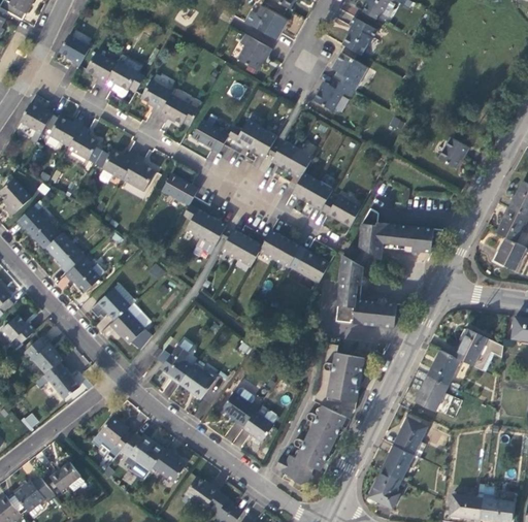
[(10,0),(8,4),(26,13),(33,0),(10,0)]
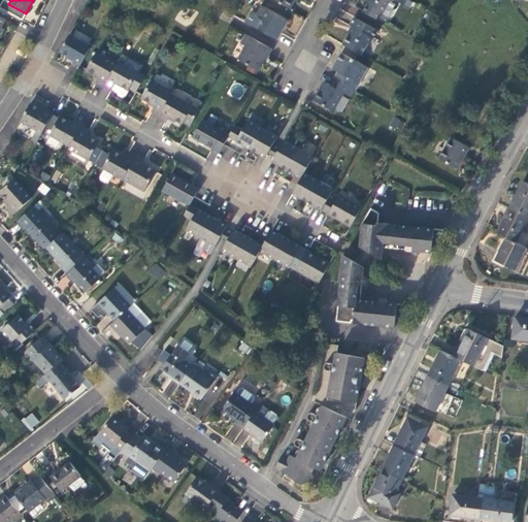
[(366,4),(362,11),(375,18),(378,12),(382,14),(383,11),(389,0),(392,1),(392,0),(365,0),(363,3),(366,4)]
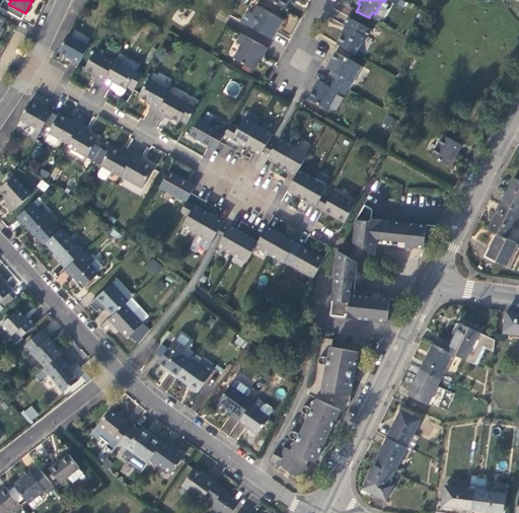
[(272,40),(282,20),(254,5),(250,13),(254,16),(248,26),(272,40)]
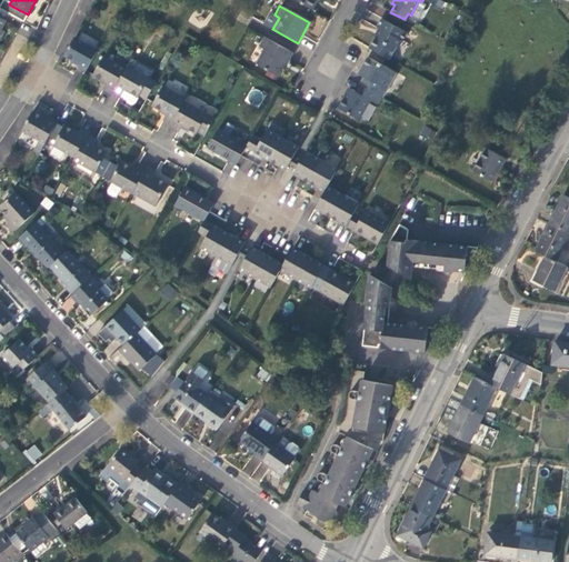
[(376,34),(369,47),(389,58),(396,47),(398,48),(398,47),(407,31),(381,18),(377,26),(381,28),(377,36),(376,34)]
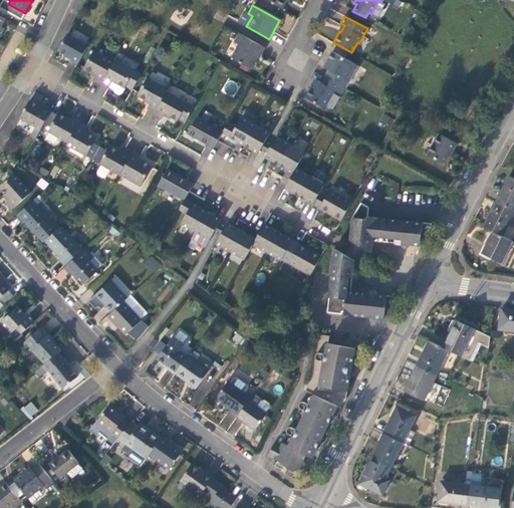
[(260,55),(264,47),(239,32),(235,40),(239,42),(231,57),(251,68),(259,54),(260,55)]
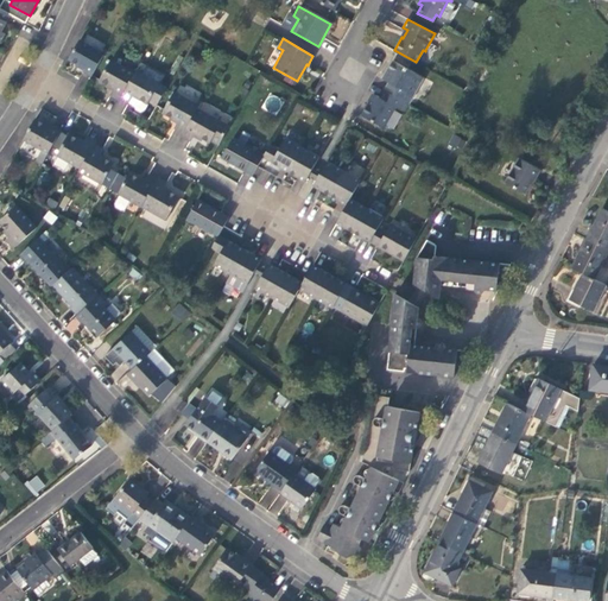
[(82,70),(92,75),(103,54),(78,39),(68,59),(83,68),(82,70)]
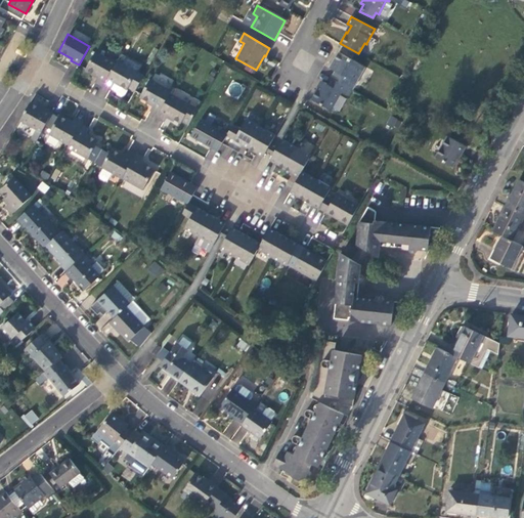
[(94,81),(102,86),(103,83),(116,61),(95,50),(85,69),(97,75),(94,81)]
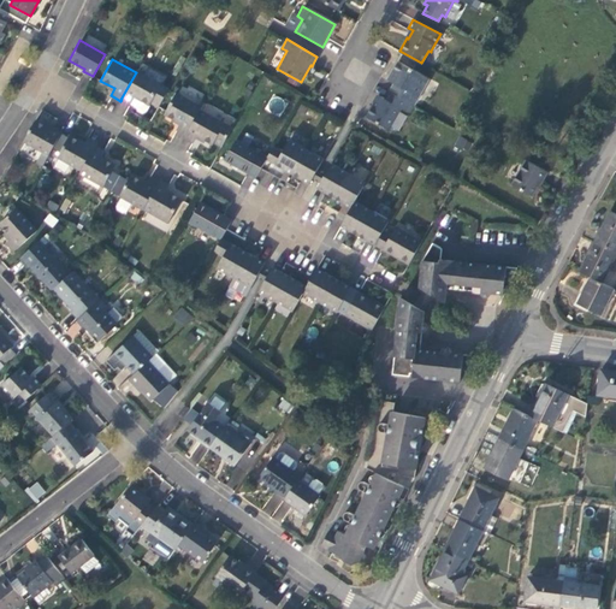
[(394,83),(390,90),(414,105),(428,78),(397,60),(386,80),(394,83)]
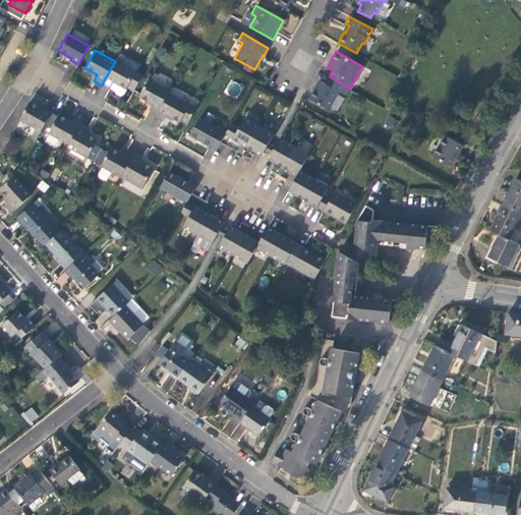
[(119,96),(122,95),(127,87),(133,90),(142,74),(116,59),(115,61),(103,82),(115,90),(115,94),(119,96)]
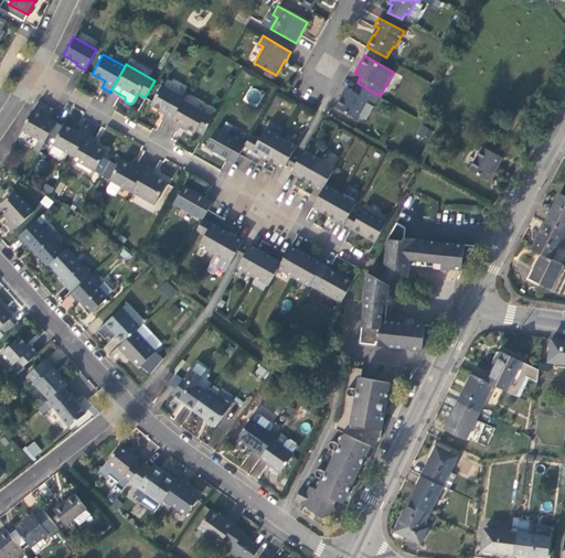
[(347,86),(336,106),(356,117),(366,99),(375,104),(380,96),(358,83),(353,90),(347,86)]
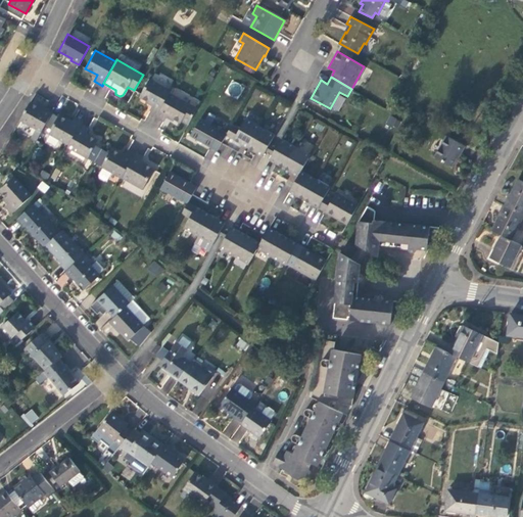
[(150,109),(157,113),(169,93),(171,90),(149,78),(139,96),(153,104),(150,109)]
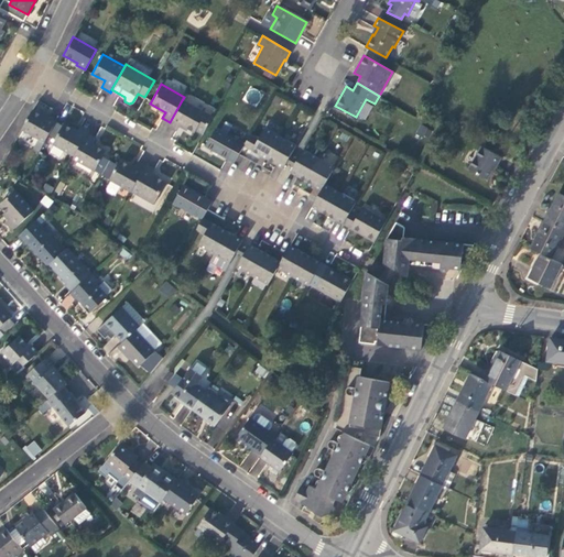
[(195,130),(203,134),(212,117),(182,100),(170,122),(169,124),(175,129),(179,123),(194,132),(195,130)]
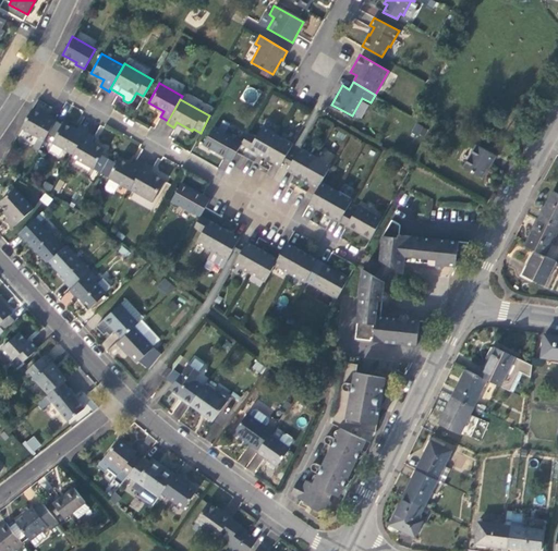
[(46,115),(32,108),(21,127),(37,137),(32,146),(38,150),(56,118),(47,113),(46,115)]
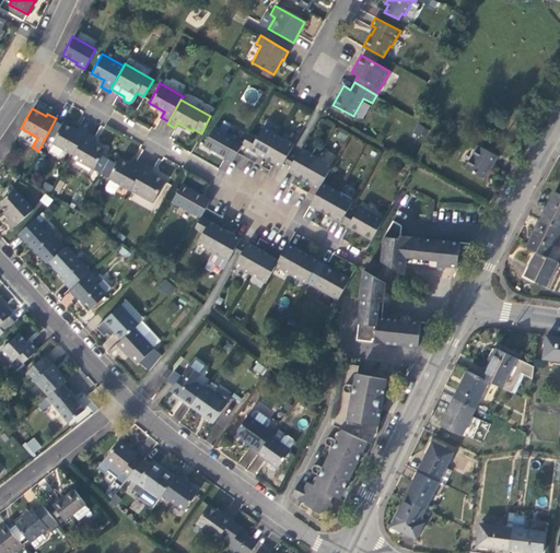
[(412,126),(422,132),(429,124),(418,117),(412,126)]
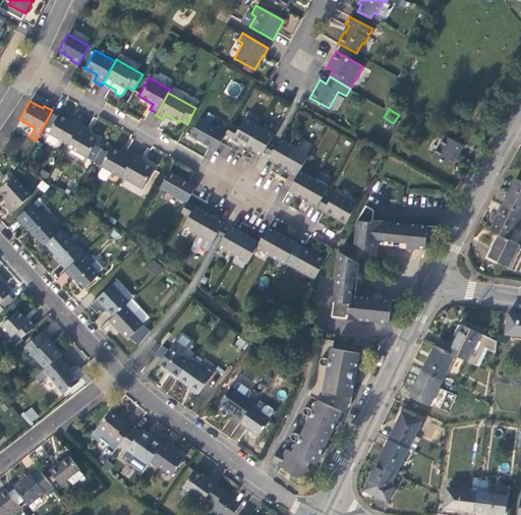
[(71,121),(58,114),(48,132),(68,144),(80,122),(81,119),(74,115),(71,121)]
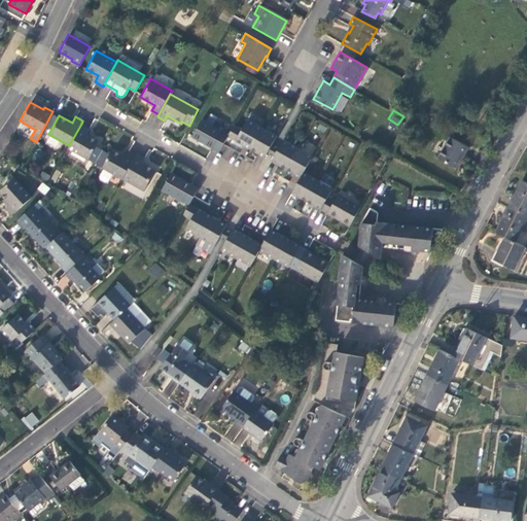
[(226,137),(264,158),(267,152),(271,144),(277,135),(247,118),(241,129),(234,124),(227,135),(226,137)]
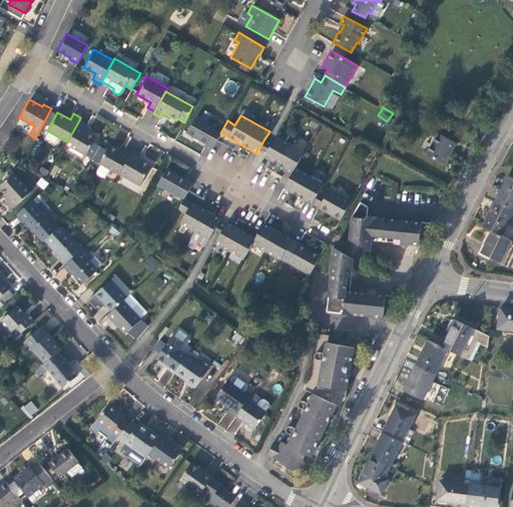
[(186,133),(212,147),(220,133),(221,131),(195,116),(186,133)]
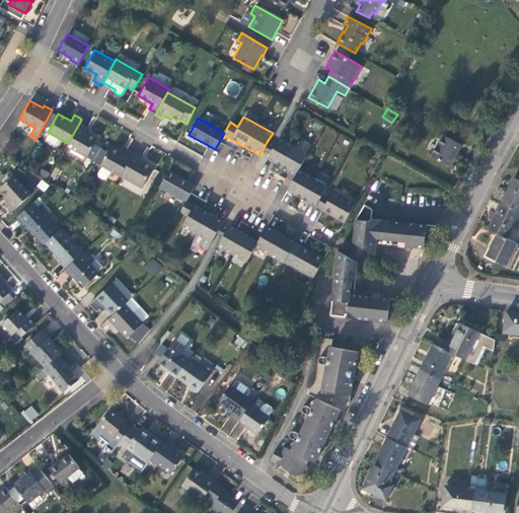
[(88,126),(80,122),(68,143),(66,146),(87,157),(97,139),(85,132),(88,126)]
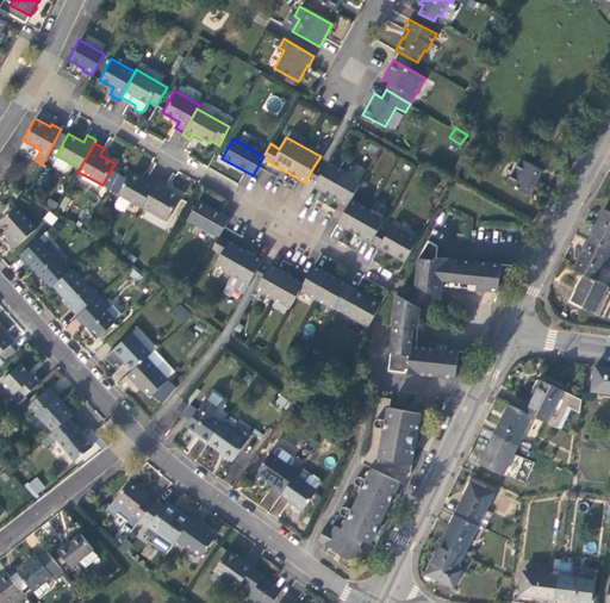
[(536,180),(542,169),(520,157),(506,182),(527,193),(535,179),(536,180)]
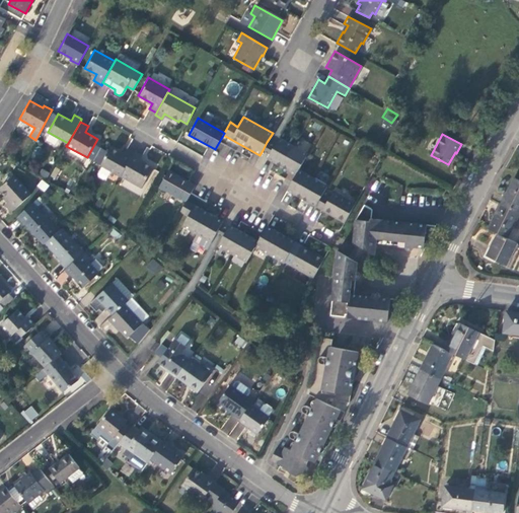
[(267,158),(296,174),(299,168),(308,153),(279,137),(274,146),(270,154),(267,158)]
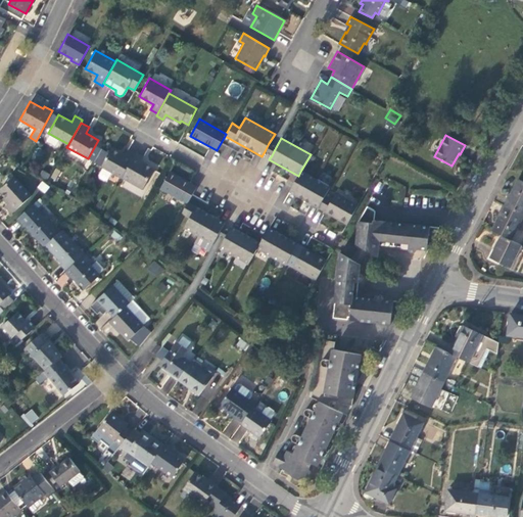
[(269,153),(272,155),(276,147),(273,145),(269,143),(265,151),(269,153)]
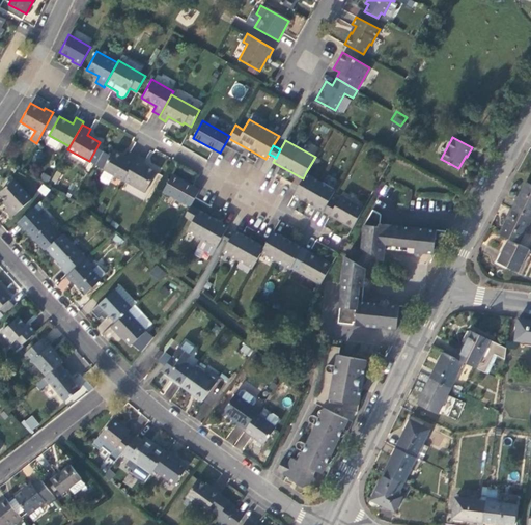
[(110,154),(104,149),(95,164),(123,180),(136,156),(129,152),(126,157),(113,149),(110,154)]
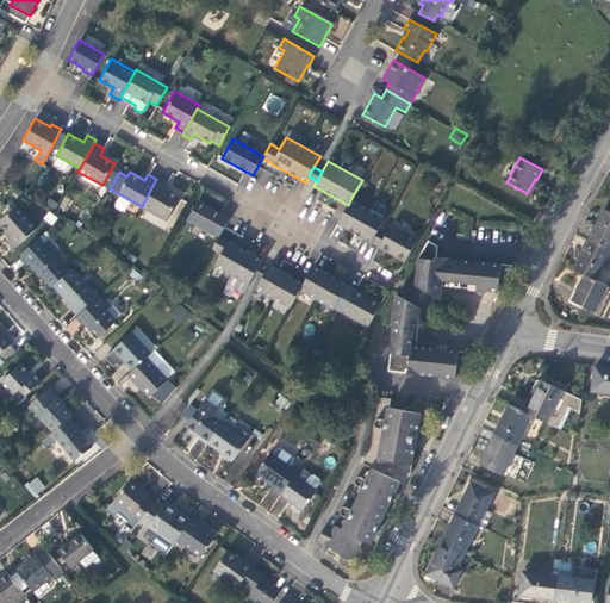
[(167,181),(159,176),(156,179),(142,206),(166,221),(179,197),(163,188),(167,181)]
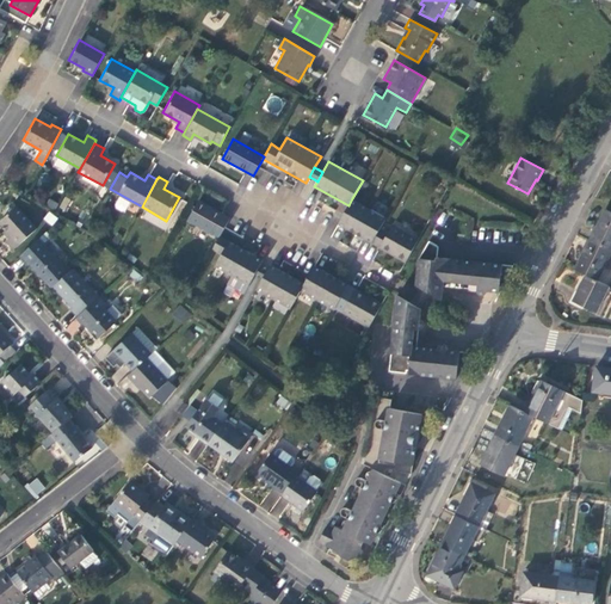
[(338,223),(371,242),(381,227),(386,217),(352,198),(349,205),(338,223)]
